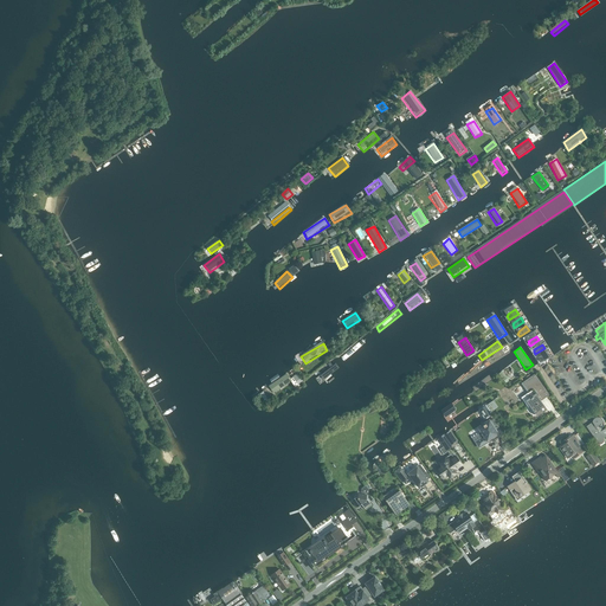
[(547,353),(539,358),(540,359),(539,360),(541,362),(549,356),(547,353)]
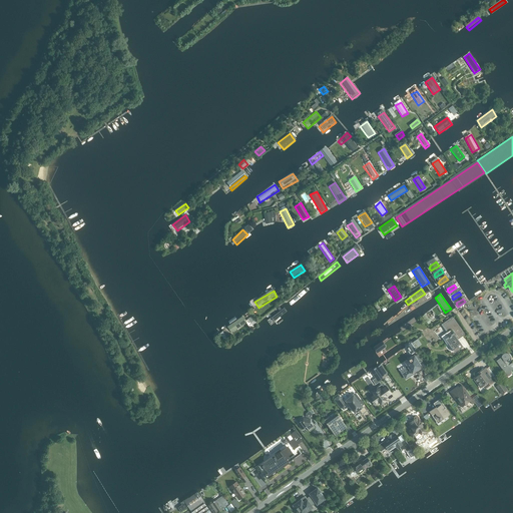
[(284,305),(265,320),(269,325),(288,309),(284,305)]
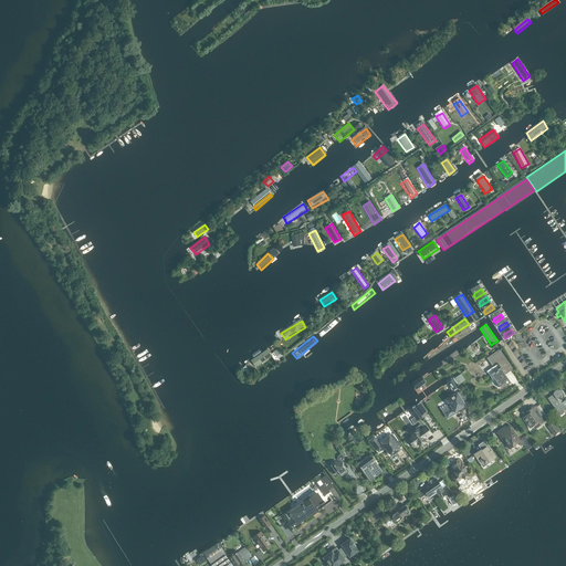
[(469,346),(465,349),(469,354),(472,357),(475,355),(475,353),(474,352),(472,350),(469,346)]
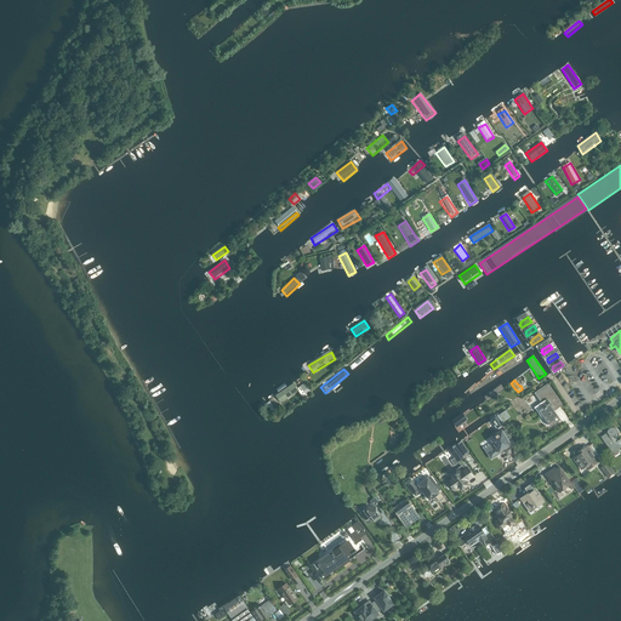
[(483,397),(488,403),(505,389),(500,383),(483,397)]
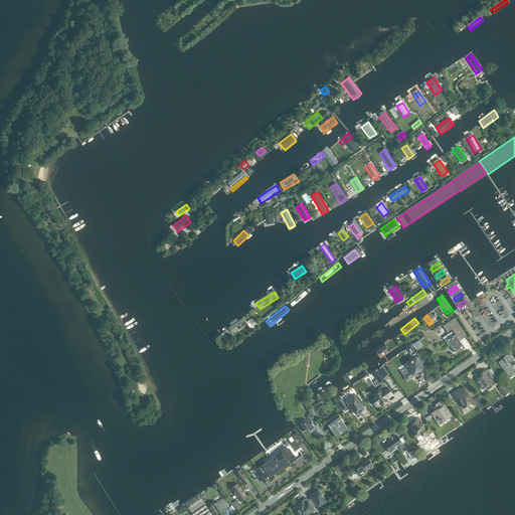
[(445,325),(443,326),(444,326),(445,326),(453,337),(451,338),(447,341),(450,344),(457,353),(464,348),(459,340),(466,335),(455,318),(445,325)]
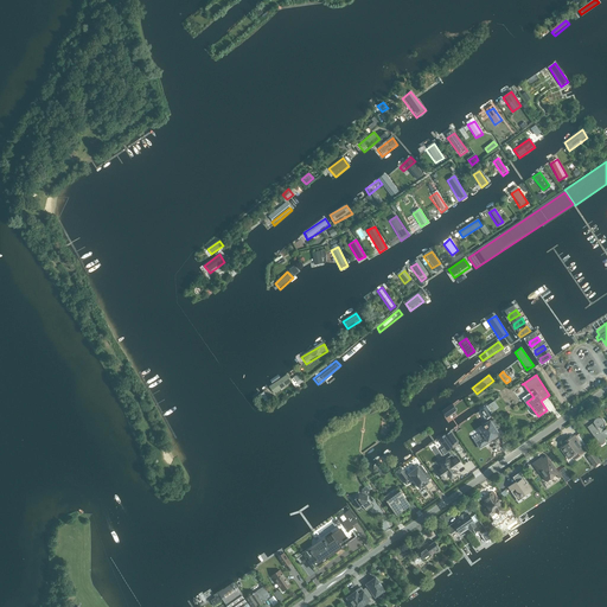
[(268,389),(273,396),(292,382),(287,376),(268,389)]
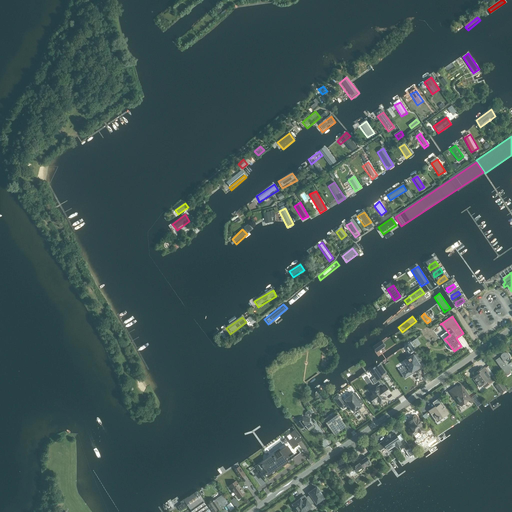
[(381,341),(372,347),(375,351),(381,346),(382,348),(385,346),(381,341)]
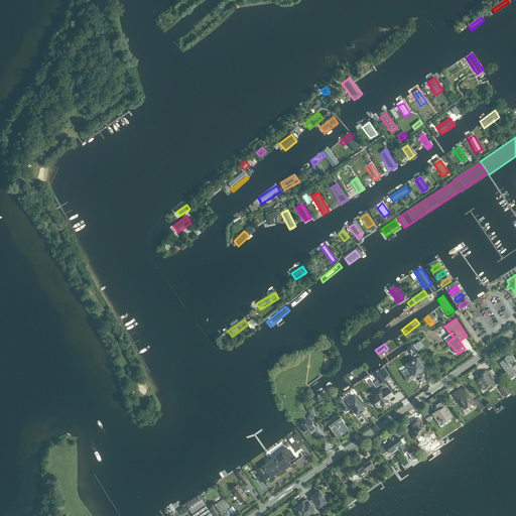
[(417,352),(413,346),(408,349),(412,356),(417,352)]
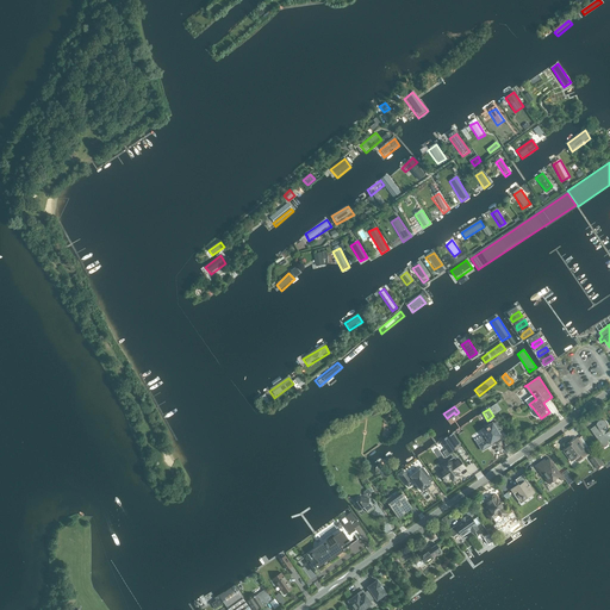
[(597,424),(591,429),(599,442),(599,443),(599,444),(599,446),(601,447),(602,447),(602,448),(603,448),(604,448),(605,448),(607,447),(608,447),(608,446),(609,446),(609,444),(609,443),(609,442),(608,441),(609,439),(609,430),(609,431),(608,433),(605,431),(607,430),(608,430),(608,429),(608,428),(609,428),(609,427),(609,425),(609,424),(608,423),(608,422),(607,422),(607,421),(605,421),(604,421),(604,419),(603,419),(602,419),(601,421),(599,421),(598,422),(597,423),(597,424)]
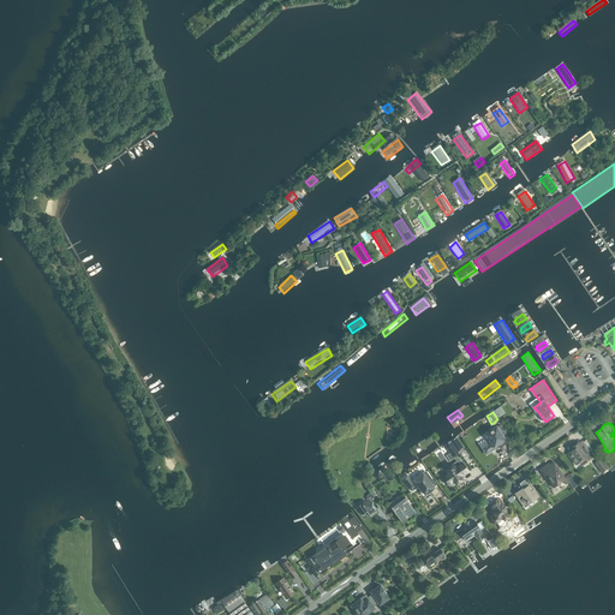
[(491,442),(482,448),(485,454),(496,448),(495,447),(497,445),(499,447),(502,445),(503,446),(507,443),(506,442),(501,434),(505,431),(501,425),(496,428),(485,434),(489,439),(491,442)]
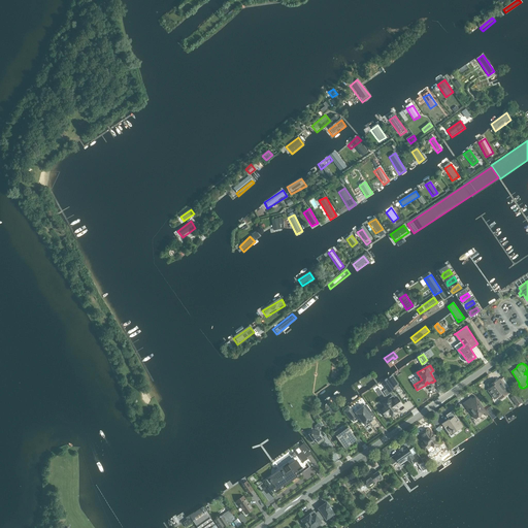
[(394,389),(388,377),(383,381),(390,391),(394,389)]
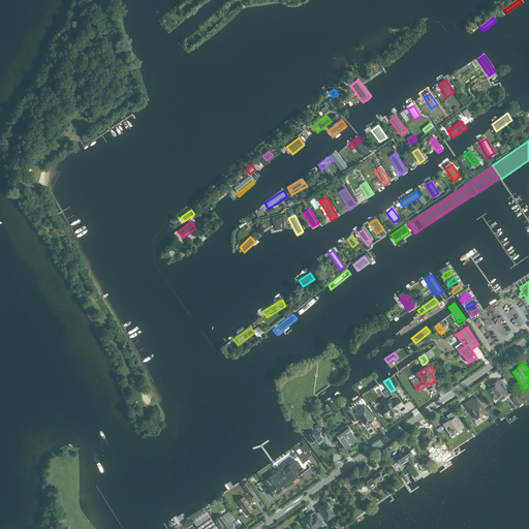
[(506,378),(502,381),(501,380),(492,387),(493,390),(490,392),(496,399),(498,397),(500,400),(510,393),(508,391),(512,387),(506,378)]
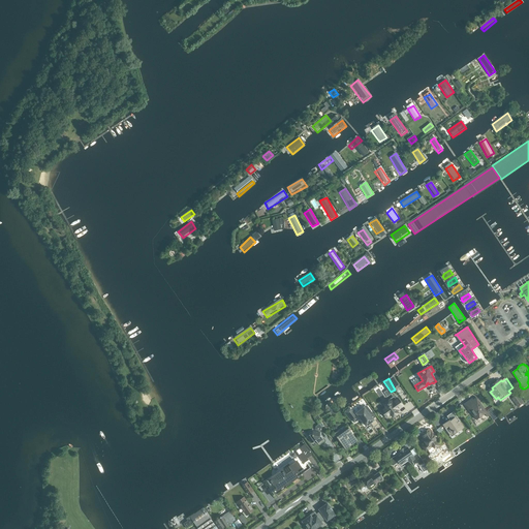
[(391,414),(395,410),(394,408),(397,406),(396,405),(401,402),(395,395),(390,399),(389,398),(386,399),(385,398),(380,401),(383,405),(378,408),(384,415),(389,411),(391,414)]
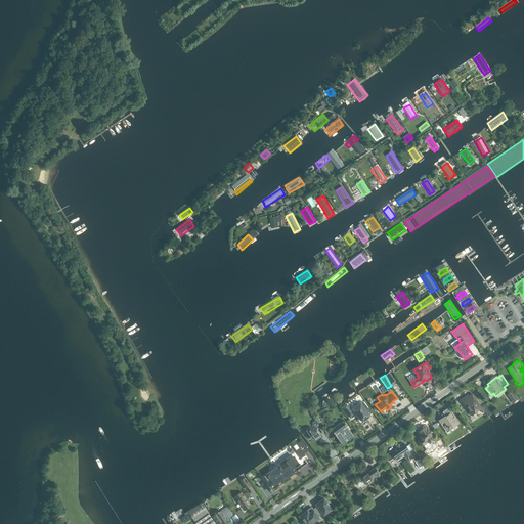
[(513,391),(508,395),(514,403),(519,399),(513,391)]
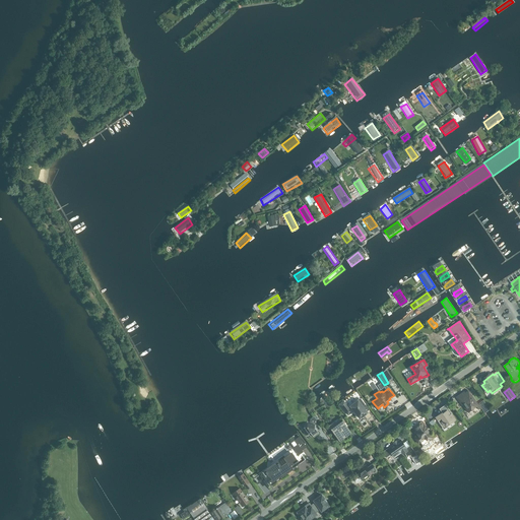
[(454,398),(453,398),(457,404),(459,402),(462,405),(463,406),(468,412),(471,410),(473,409),(474,409),(473,408),(476,406),(478,409),(480,408),(481,410),(482,410),(484,413),(485,412),(490,410),(481,398),(476,402),(468,391),(465,393),(465,394),(462,396),(461,393),(460,394),(454,398)]
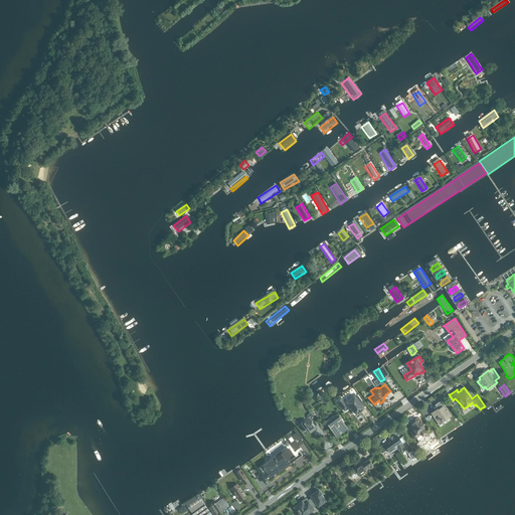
[(340,397),(337,400),(345,411),(349,408),(348,407),(350,406),(356,414),(364,409),(363,408),(365,406),(357,395),(354,397),(345,403),(340,397)]
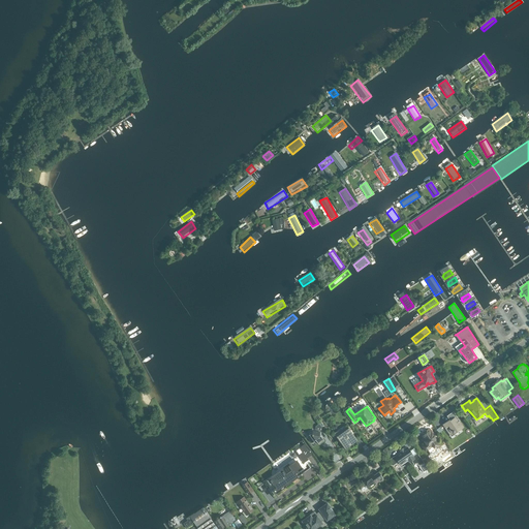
[(450,436),(455,434),(464,428),(453,412),(447,415),(450,419),(443,425),(450,436)]
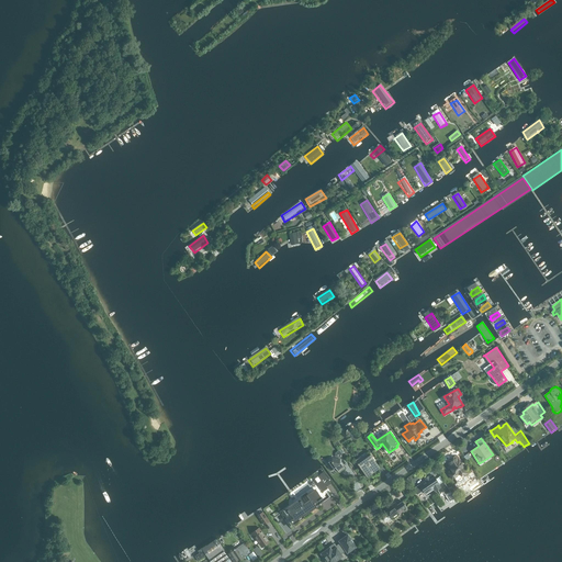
[(343,460),(345,458),(339,450),(336,452),(335,457),(341,458),(343,460)]
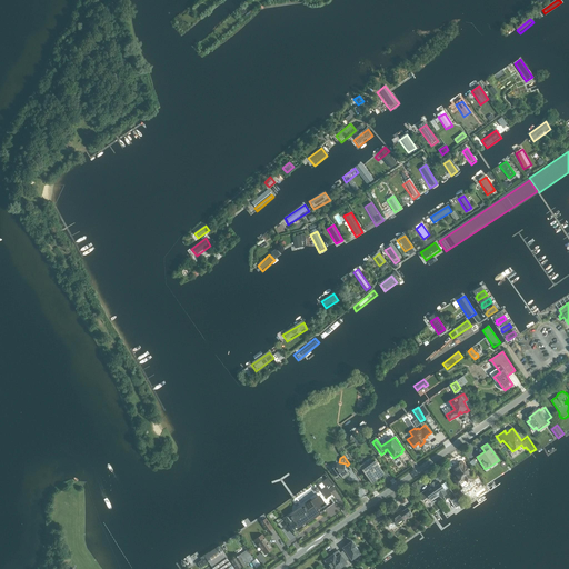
[(359,466),(371,483),(385,473),(377,462),(377,463),(375,461),(360,467),(359,466)]
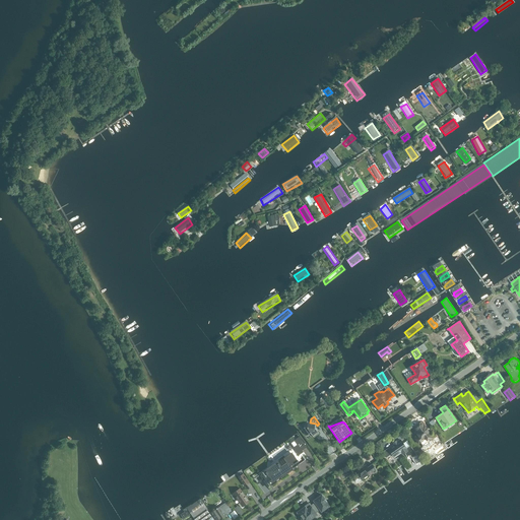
[(421,421),(413,428),(415,431),(414,431),(418,437),(414,439),(418,444),(420,442),(424,448),(425,448),(432,444),(432,442),(431,440),(433,439),(421,421)]
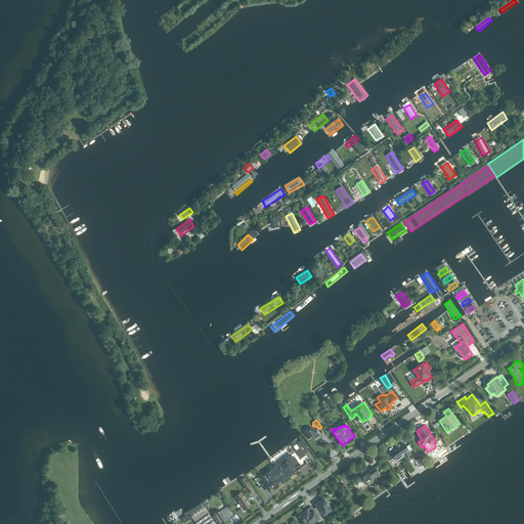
[(316,441),(321,437),(319,434),(316,434),(317,428),(310,427),(309,430),(308,430),(304,433),(308,439),(312,436),(316,441)]
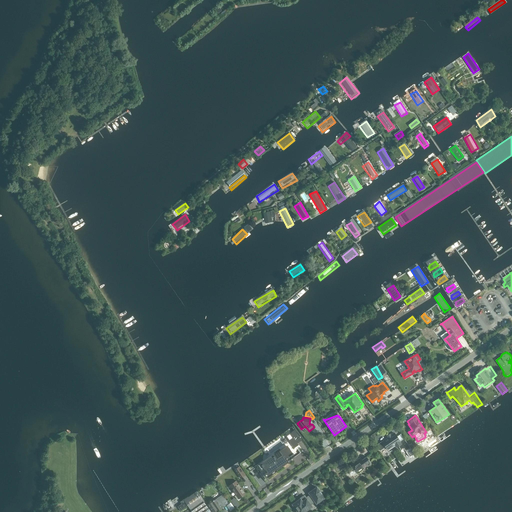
[(294,448),(299,445),(298,443),(302,441),(294,430),(291,432),(291,433),(291,434),(290,433),(291,435),(293,438),(289,441),(293,446),(294,448)]
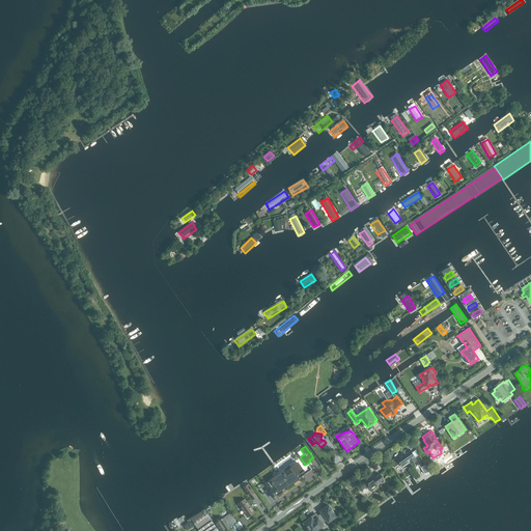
[(430,471),(429,470),(419,454),(415,457),(409,449),(396,458),(401,466),(404,464),(404,465),(410,462),(412,464),(413,463),(416,467),(419,466),(425,474),(430,471)]
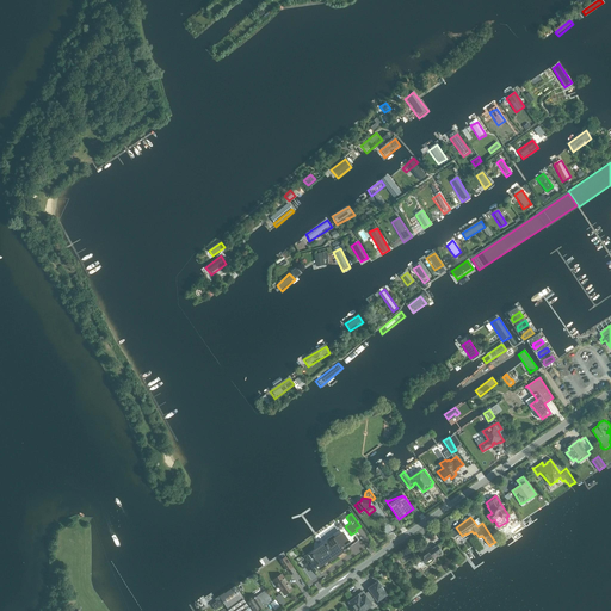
[(318,566),(319,568),(318,568),(319,571),(345,551),(341,548),(346,544),(346,545),(351,542),(350,541),(349,542),(344,535),(337,539),(335,538),(335,539),(327,544),(326,545),(327,548),(328,548),(323,551),(323,553),(320,548),(312,554),(313,555),(312,555),(314,557),(319,563),(318,565),(316,566),(318,566)]
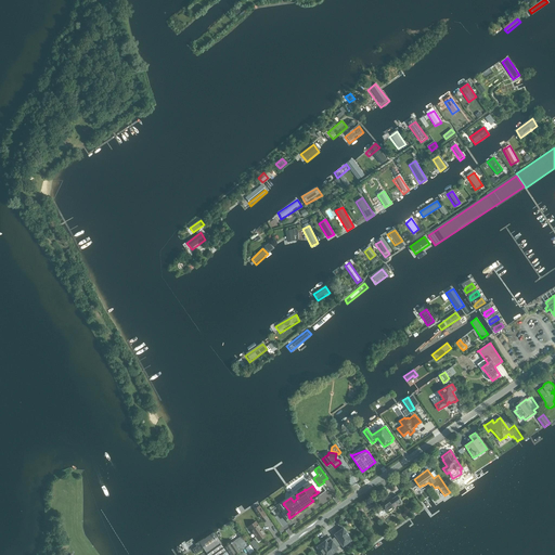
[(395,507),(402,502),(397,495),(390,500),(389,498),(381,502),(383,505),(378,508),(379,511),(377,511),(378,513),(379,514),(381,515),(394,506),(395,507)]
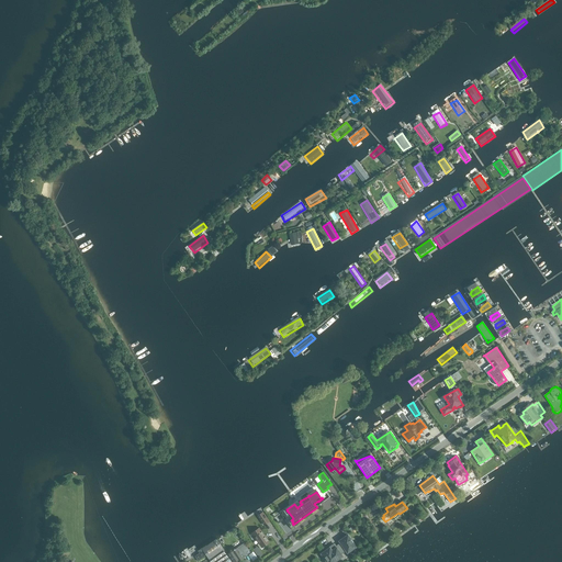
[(263,525),(269,521),(262,512),(257,516),(263,525)]
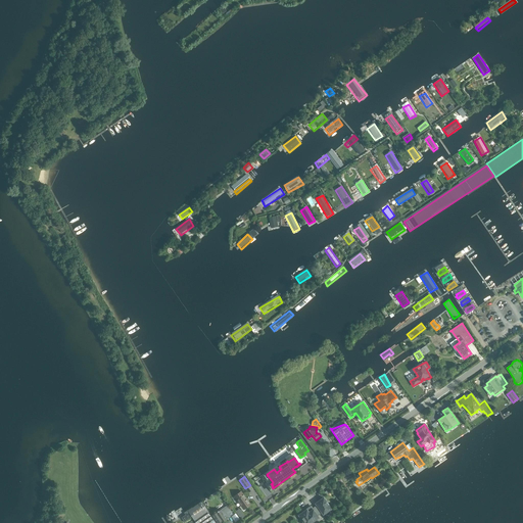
[(245,509),(250,505),(241,491),(234,496),(241,506),(240,507),(242,511),(245,509)]
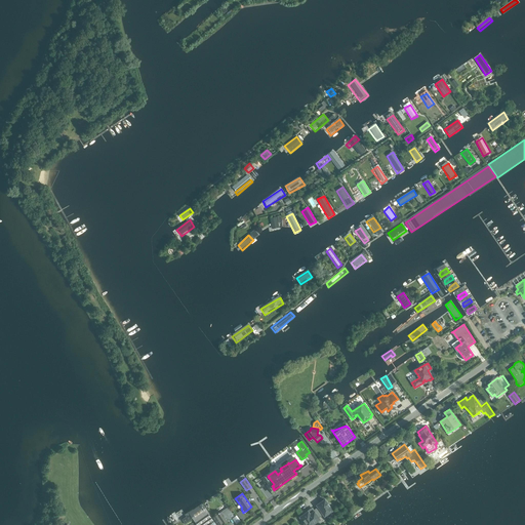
[(299,518),(305,524),(313,524),(320,520),(319,518),(323,515),(324,517),(333,511),(325,499),(317,506),(318,508),(314,511),(313,509),(299,518)]
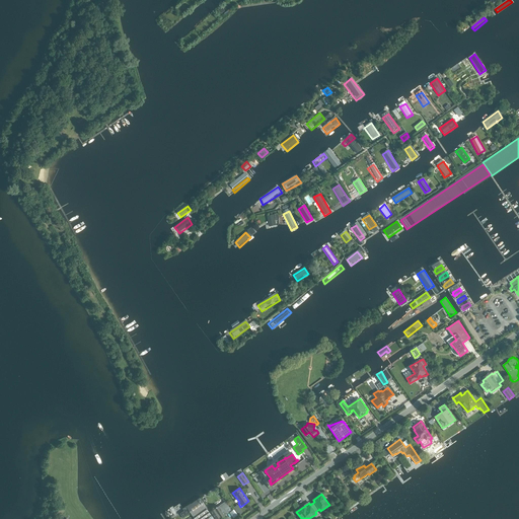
[(214,518),(213,517),(212,517),(206,509),(207,508),(200,498),(187,507),(190,513),(194,518),(214,518)]
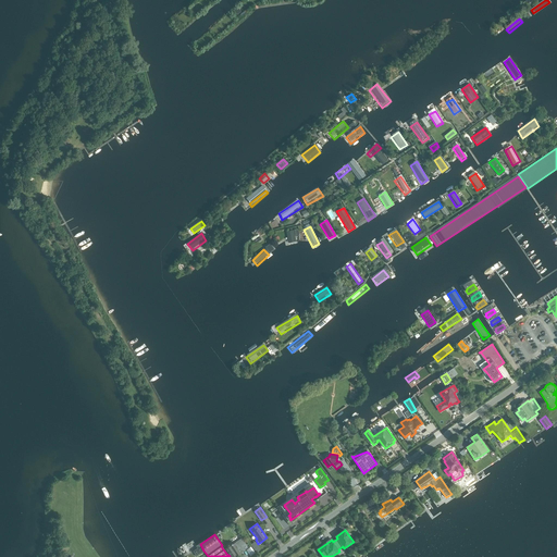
[(232,545),(225,549),(230,555),(231,556),(233,556),(235,556),(242,553),(242,552),(248,547),(242,539),(239,541),(235,543),(233,544),(232,545)]
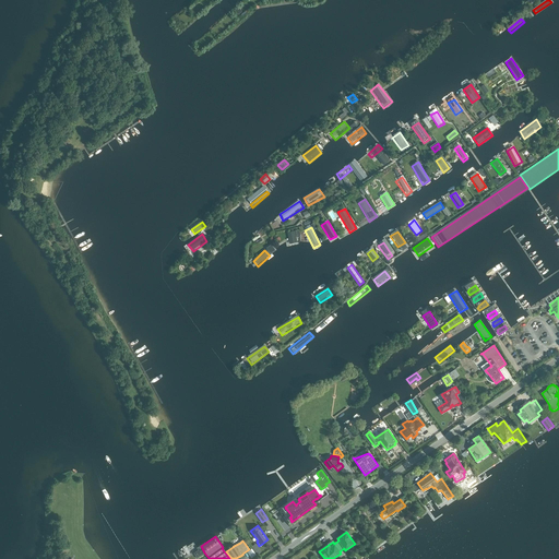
[(198,557),(204,552),(200,546),(197,548),(199,550),(194,554),(198,557)]
